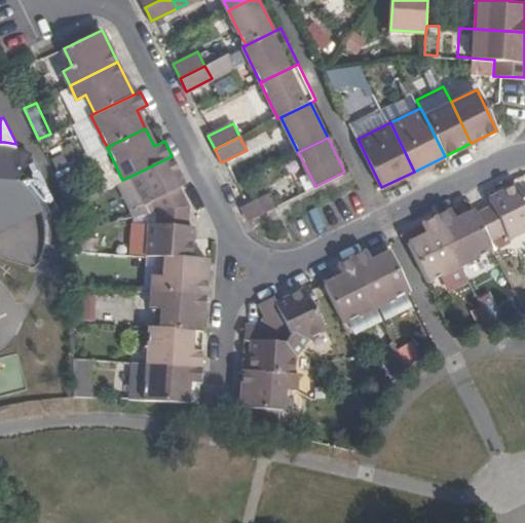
[(0,234),(46,212),(46,211),(44,206),(42,201),(39,197),(36,193),(33,190),(29,186),(26,183),(22,181),(37,153),(35,152),(29,149),(23,146),(16,144),(10,143),(4,142),(0,142),(0,234)]
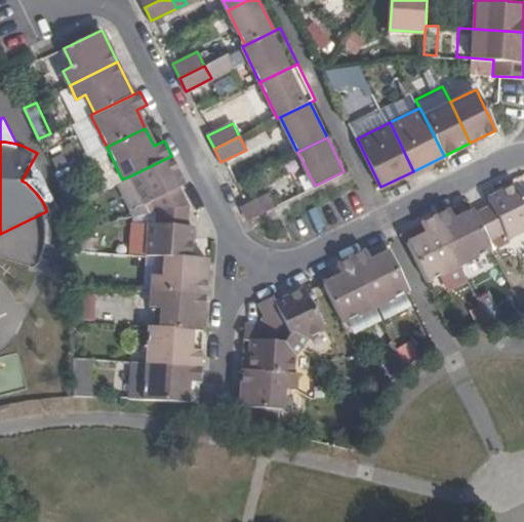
[(65,213),(37,153),(22,181),(26,183),(29,186),(33,190),(36,193),(39,197),(42,201),(44,205),(46,210),(46,211),(51,222),(65,213)]
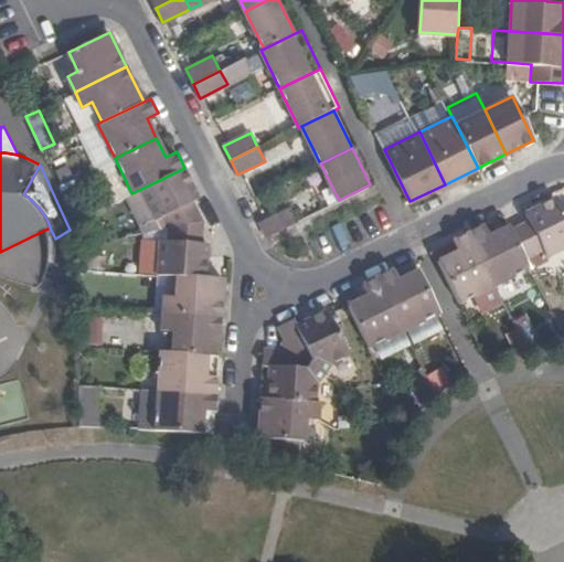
[(193,202),(199,199),(184,168),(141,189),(156,220),(163,216),(169,228),(203,222),(193,202)]
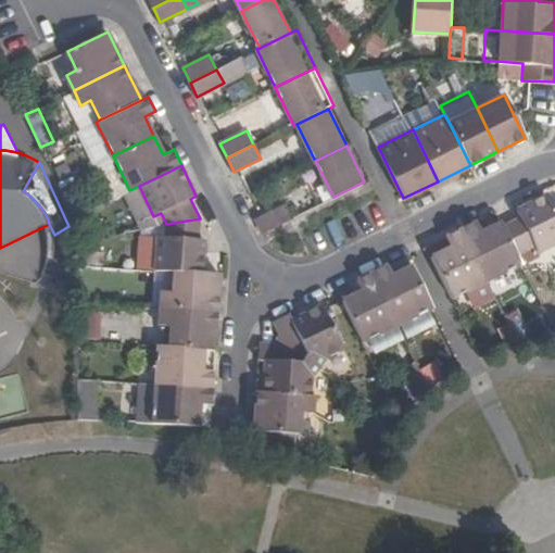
[(554,241),(554,205),(547,192),(518,206),(521,215),(503,224),(516,251),(534,241),(539,249),(554,241)]
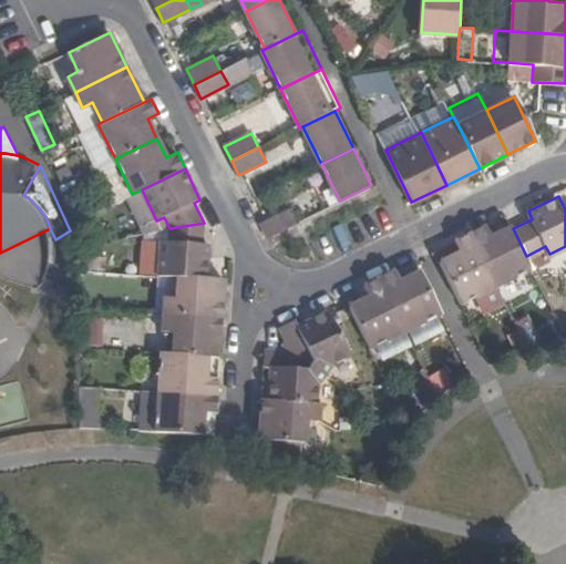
[(289,207),(261,222),(268,236),(296,223),(289,207)]
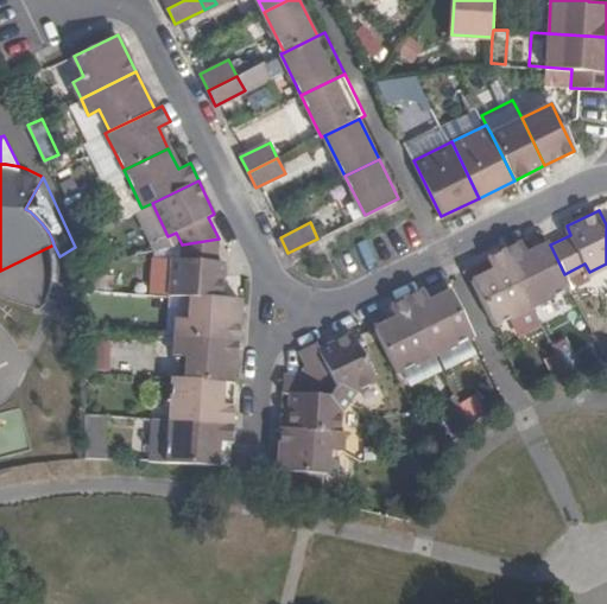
[(217,261),(219,239),(182,245),(182,259),(172,259),(170,293),(191,294),(223,298),(226,261),(217,261)]
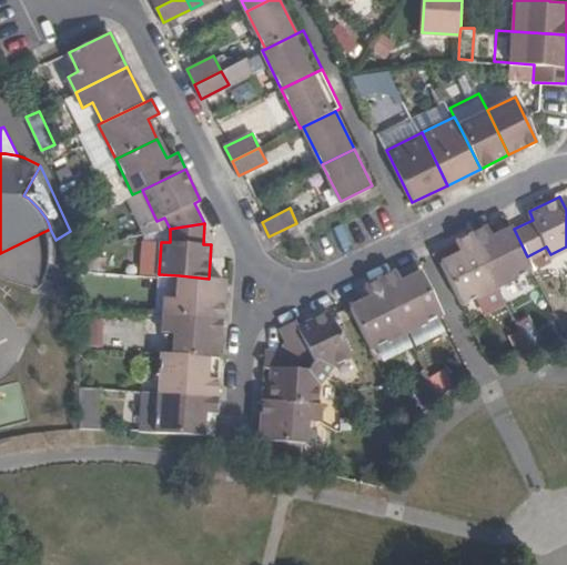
[(496,285),(533,266),(527,256),(514,229),(512,225),(490,236),(485,225),(471,233),(496,285)]
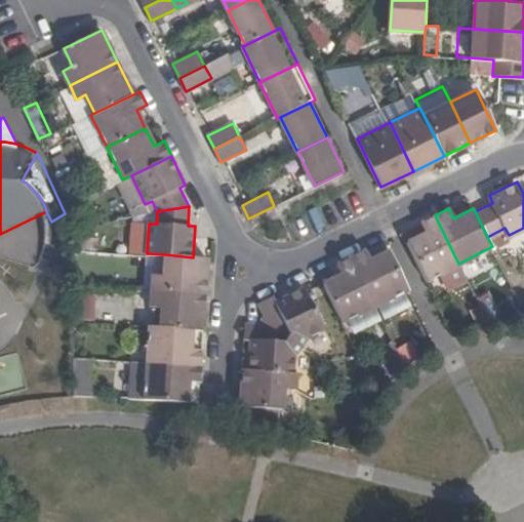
[(427,279),(458,264),(435,215),(421,222),(426,232),(408,241),(427,279)]
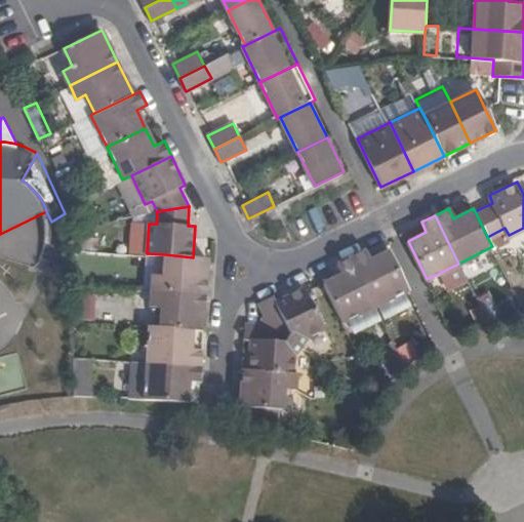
[(370,259),(365,249),(351,256),(374,305),(408,288),(390,250),(370,259)]
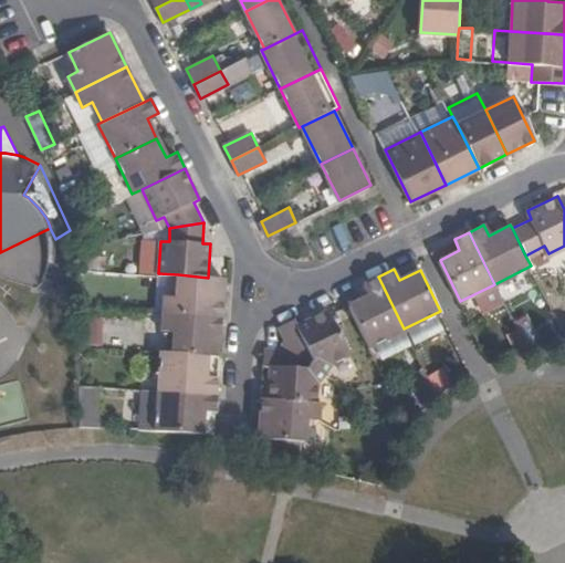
[(165,295),(164,312),(221,316),(223,279),(208,278),(178,274),(177,296),(165,295)]
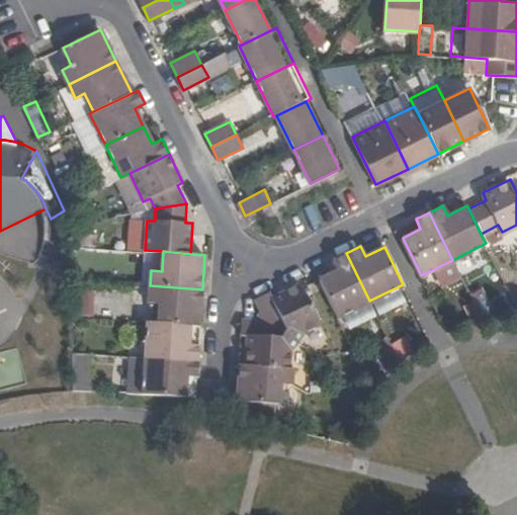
[(337,316),(369,301),(346,253),(332,259),(337,269),(319,278),(337,316)]
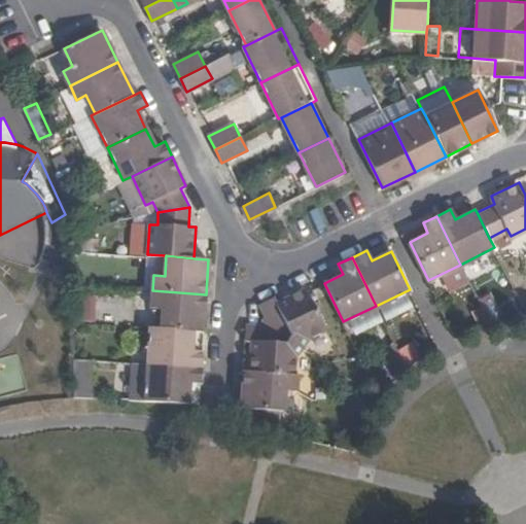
[(501,311),(489,288),(476,295),(478,300),(489,317),(501,311)]
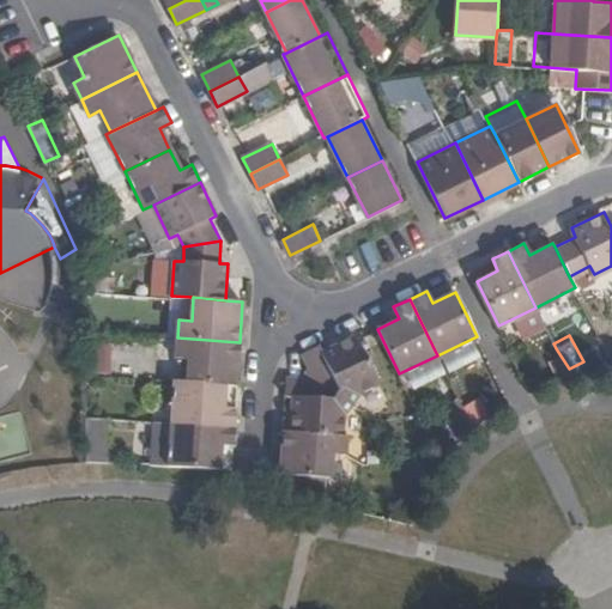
[(323,351),(319,343),(303,351),(309,366),(304,371),(351,402),(356,394),(377,383),(355,336),(323,351)]
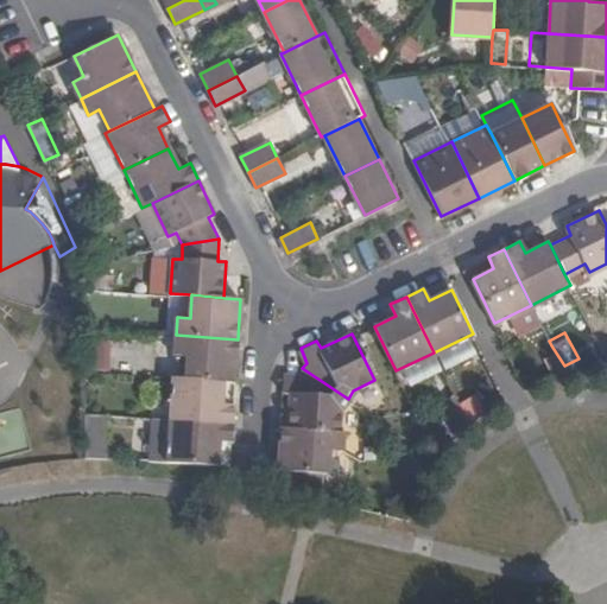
[(187,354),(185,377),(222,381),(234,381),(238,339),(176,335),(175,354),(187,354)]
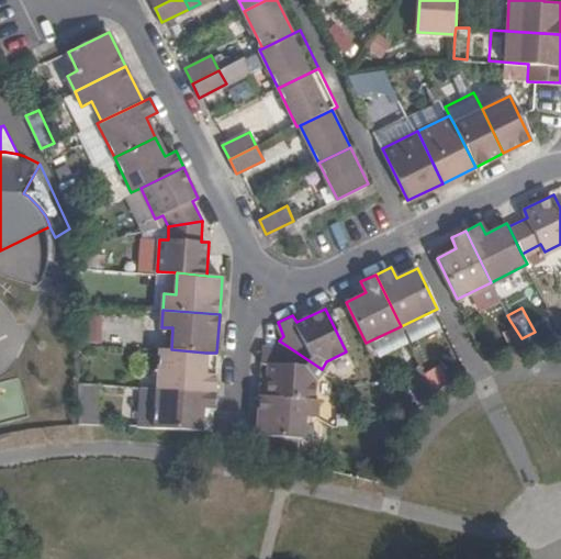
[(87,339),(99,341),(100,313),(88,313),(87,339)]
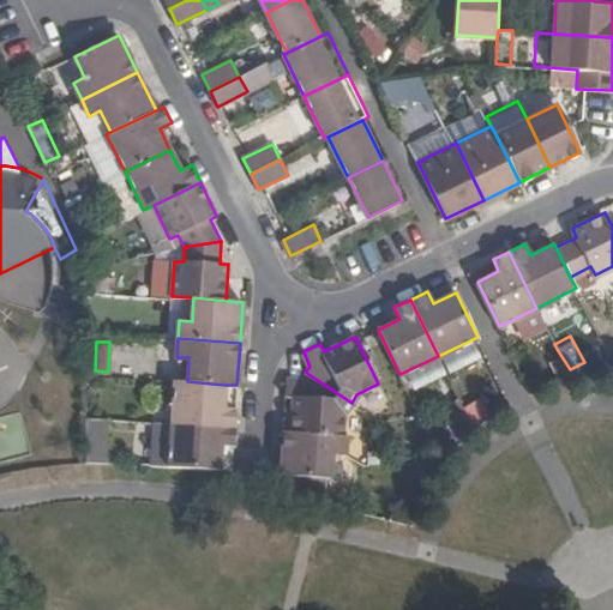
[(570,369),(557,349),(554,344),(544,350),(558,376),(570,369)]
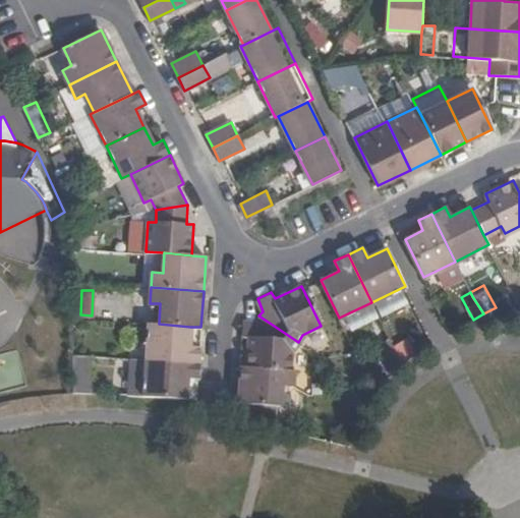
[(291,354),(298,342),(258,315),(253,321),(242,320),(240,334),(246,335),(244,365),(290,368),(291,354)]
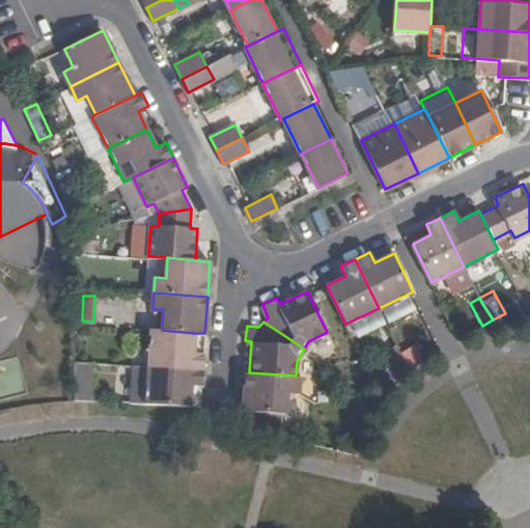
[(193,353),(194,333),(162,330),(150,329),(147,366),(201,370),(203,354),(193,353)]
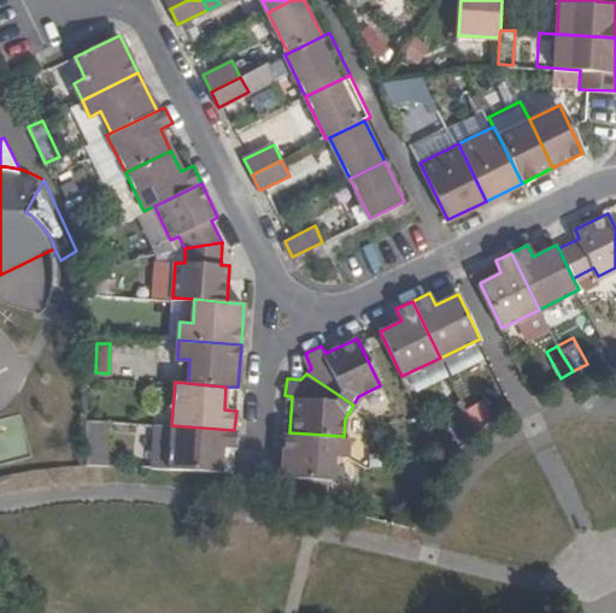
[(485,417),(474,395),(462,401),(473,423),(485,417)]
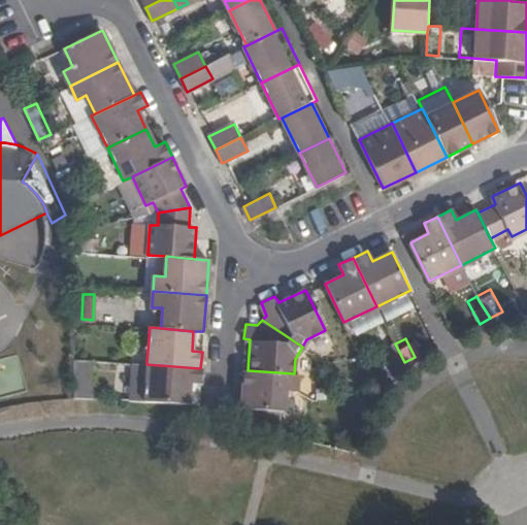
[(404,362),(395,343),(386,348),(395,366),(404,362)]
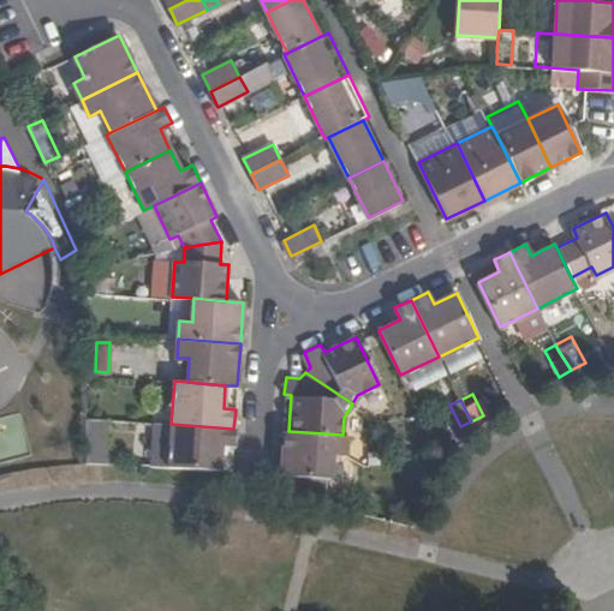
[(0,414),(0,455),(28,449),(19,411),(0,414)]
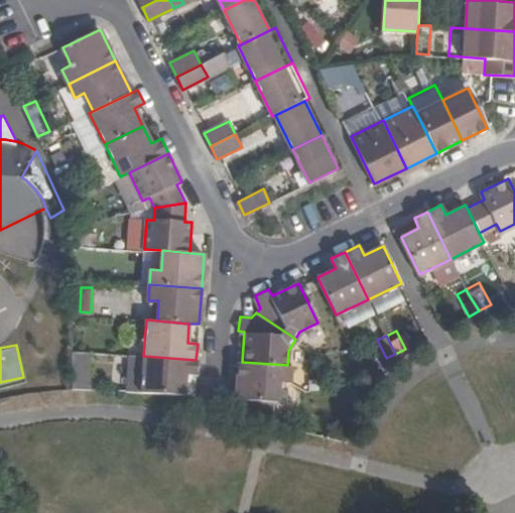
[(143,356),(140,391),(182,393),(183,374),(195,374),(196,360),(143,356)]
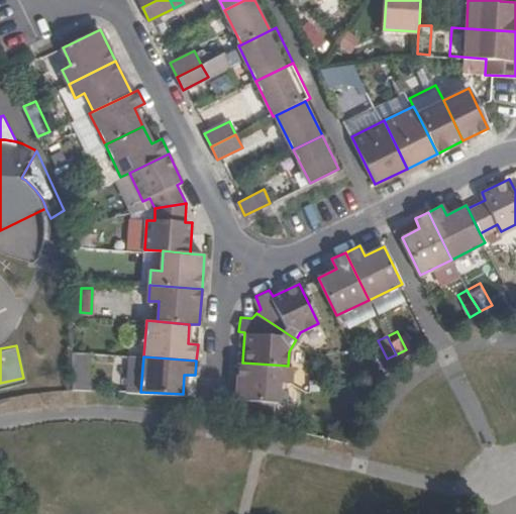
[(279,382),(289,382),(290,366),(288,366),(242,363),(236,363),(233,398),(273,401),(277,401),(279,382)]
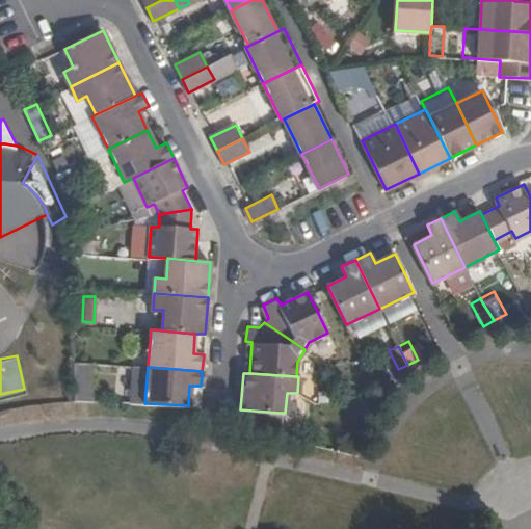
[(336,386),(319,387),(320,398),(337,398),(336,386)]
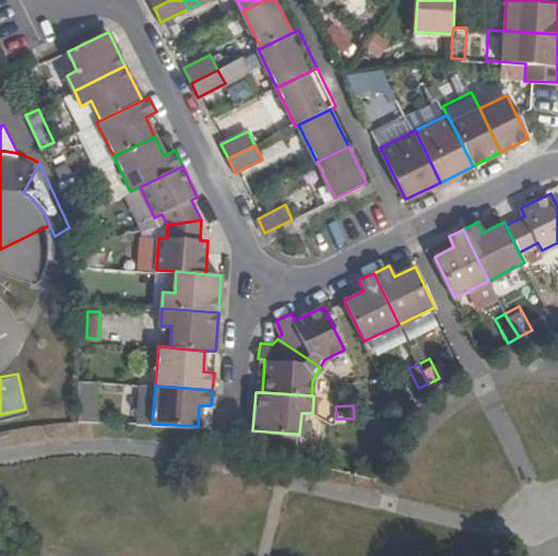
[(251,446),(294,449),(295,434),(252,430),(251,446)]
